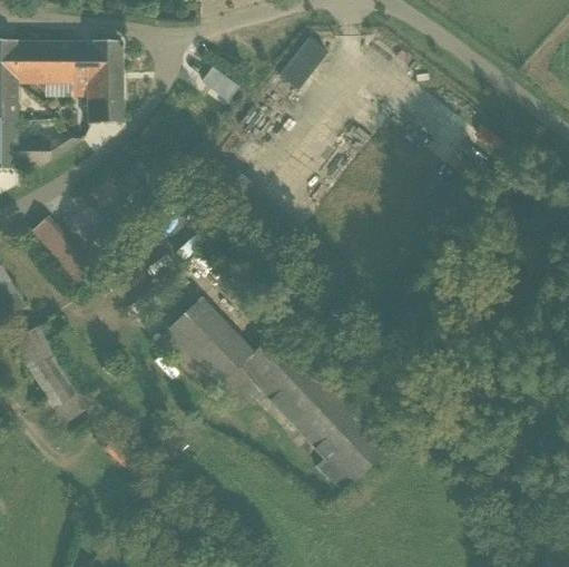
[(298,87),(331,50),(311,33),(280,71),(298,87)]
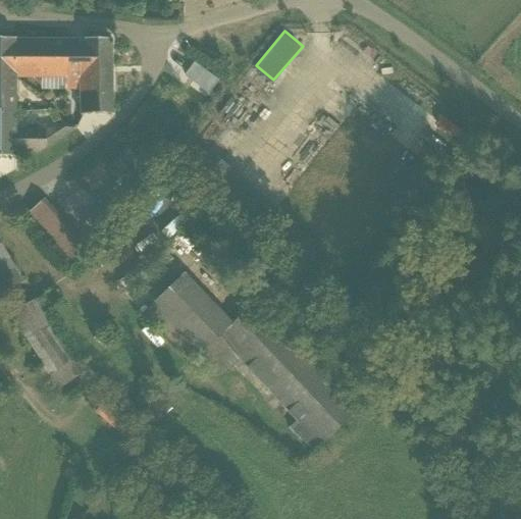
[(14,38),(15,38),(15,36),(0,35),(0,108),(17,108),(17,76),(15,75),(14,75),(14,38)]
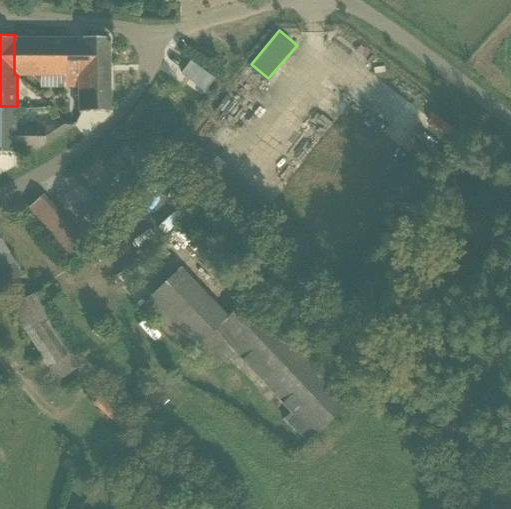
[(79,86),(80,110),(111,109),(109,36),(84,35),(84,37),(66,37),(66,75),(65,75),(65,88),(67,88),(67,86),(79,86)]
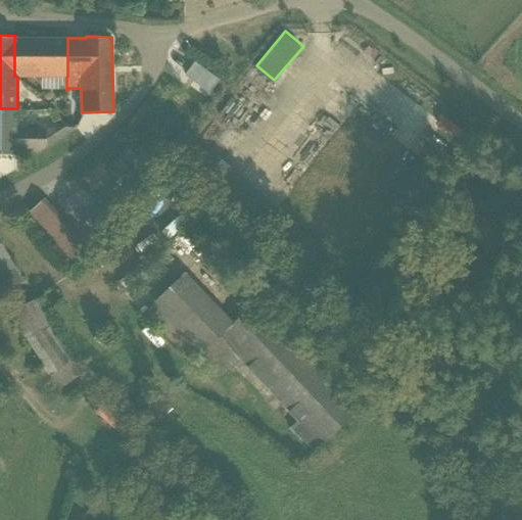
[(15,38),(14,38),(14,76),(15,76),(17,77),(17,76),(66,77),(67,77),(67,38),(49,38),(15,38)]
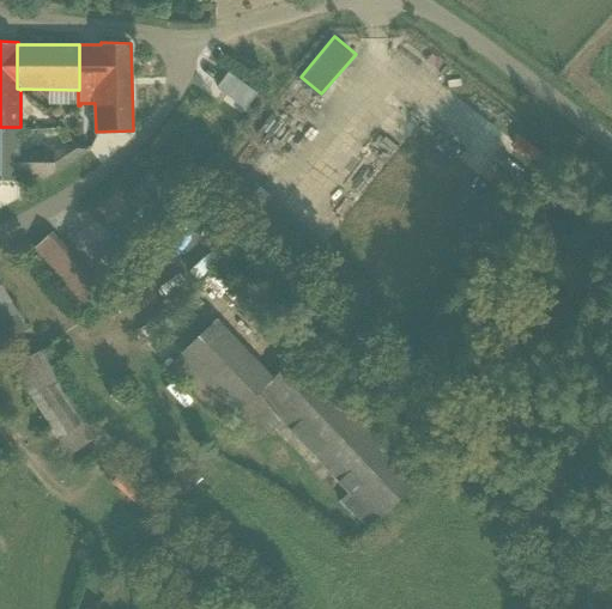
[(229,71),(217,86),(226,95),(238,78),(229,71)]
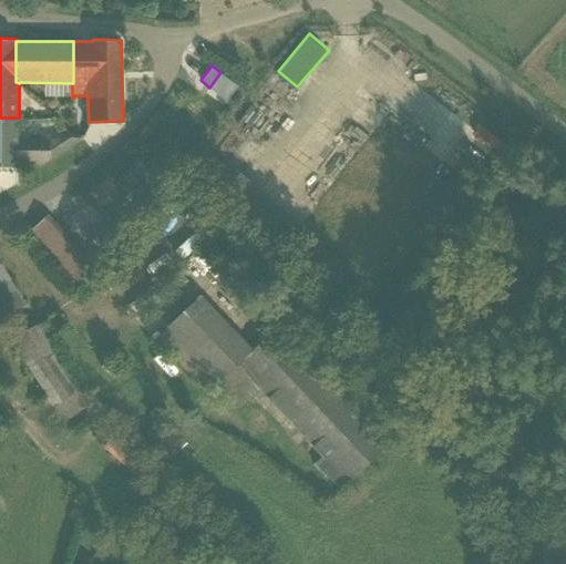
[(19,136),(19,118),(0,118),(0,167),(17,167),(17,162),(43,162),(50,159),(50,136),(19,136)]
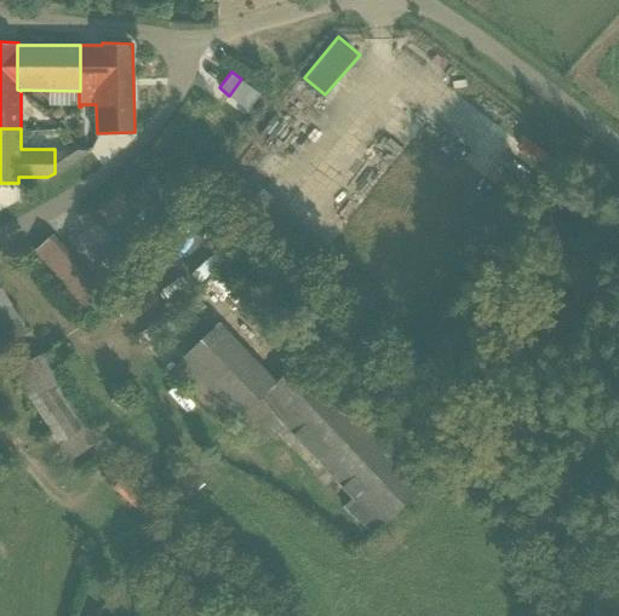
[(130,197),(150,222),(167,207),(147,183),(130,197)]
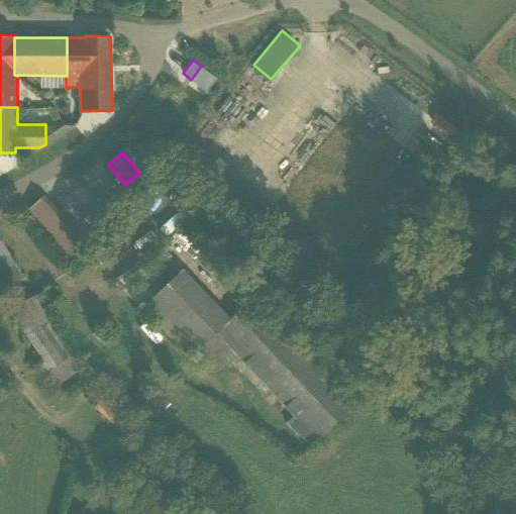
[(45,193),(22,214),(70,269),(94,246),(45,193)]
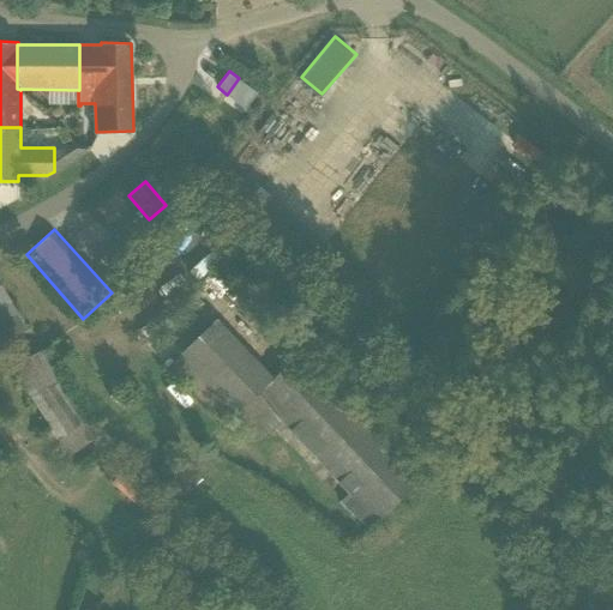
[(0,345),(28,327),(0,284),(0,345)]
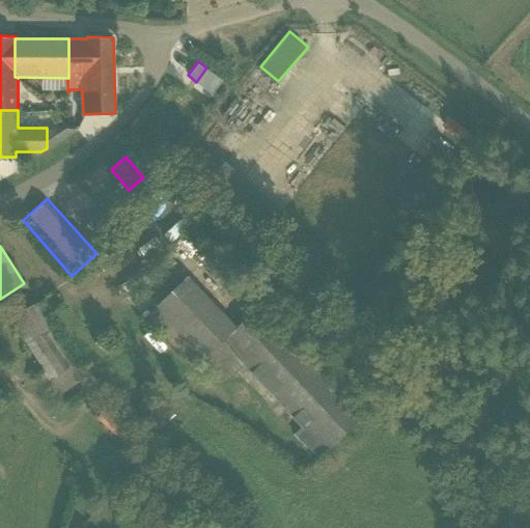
[(315,455),(324,448),(365,413),(261,303),(236,326),(189,274),(146,315),(195,367),(204,359),(224,380),(243,363),(302,425),(295,433),(315,455)]
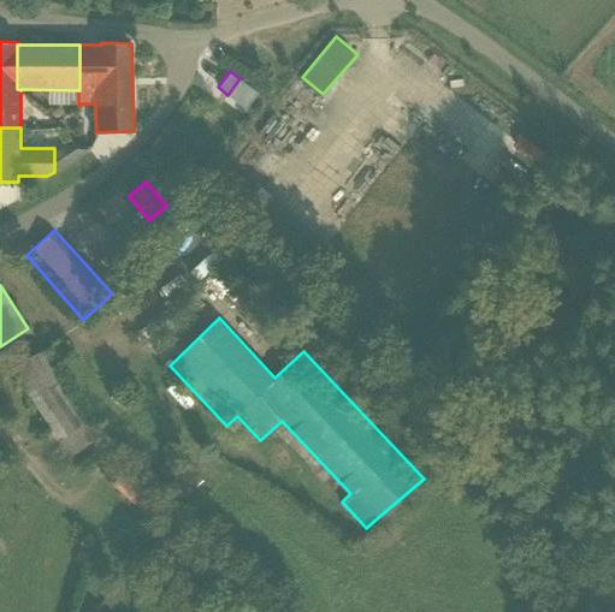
[(60,441),(89,421),(63,380),(46,348),(15,363),(31,397),(60,441)]
